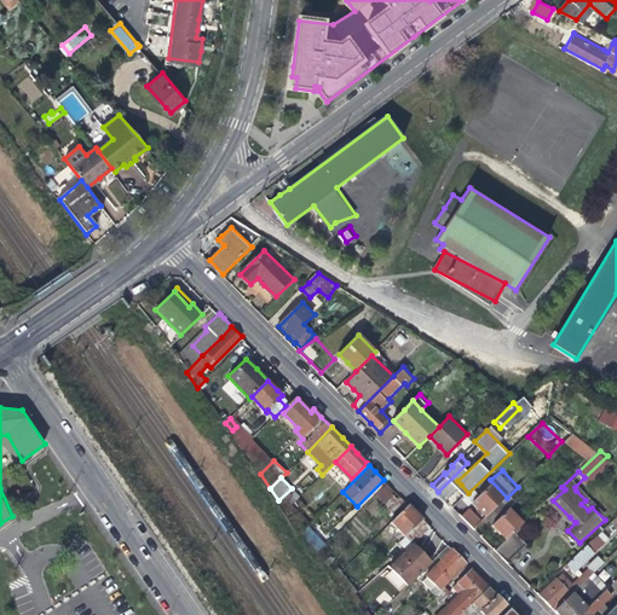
[(503,500),(507,498),(490,480),(471,499),(478,506),(488,516),(489,516),(503,500)]
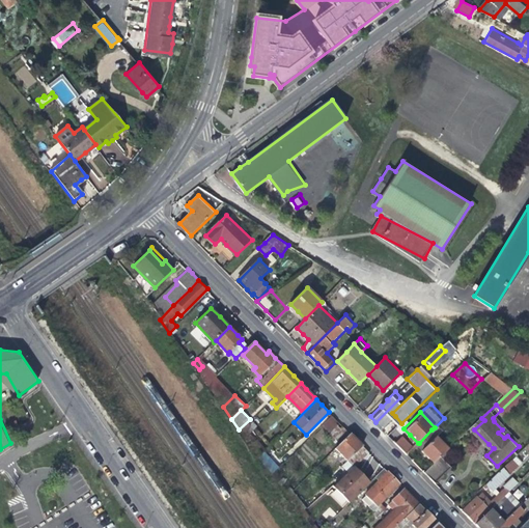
[(328,429),(337,420),(333,415),(324,424),(328,429)]
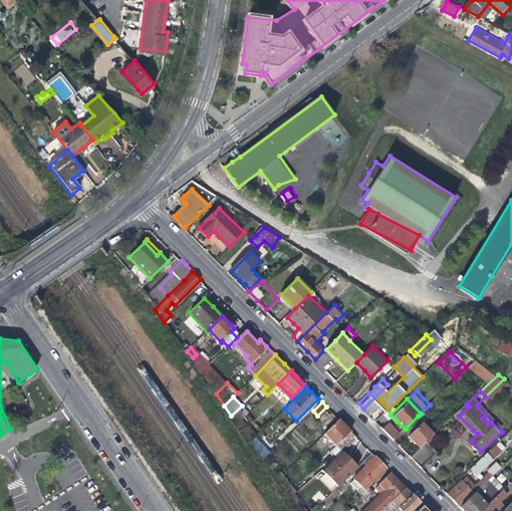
[(249,413),(242,406),(231,416),(237,424),(249,413)]
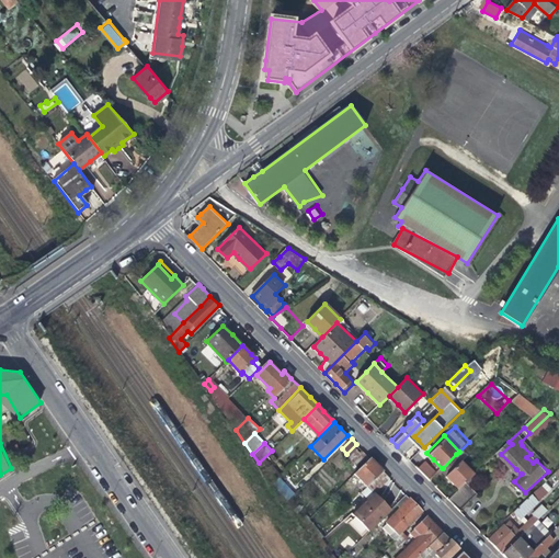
[(356,464),(366,454),(363,450),(353,459),(356,464)]
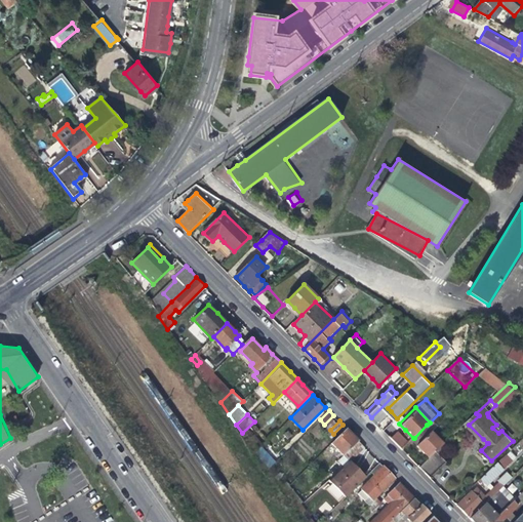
[(424,451),(430,457),(432,455),(439,449),(445,443),(427,425),(414,438),(419,444),(417,445),(424,451)]
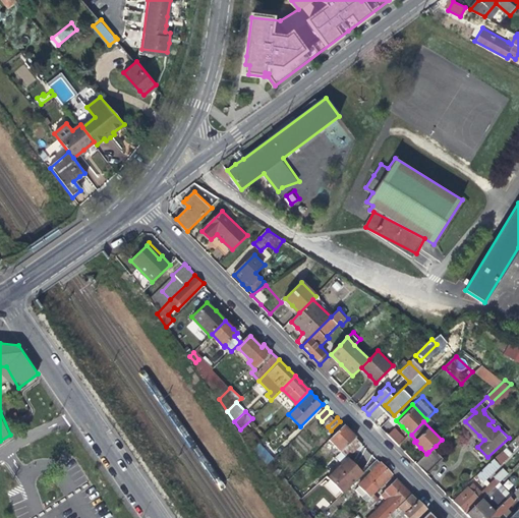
[(498,427),(493,421),(488,424),(495,429),(498,427)]
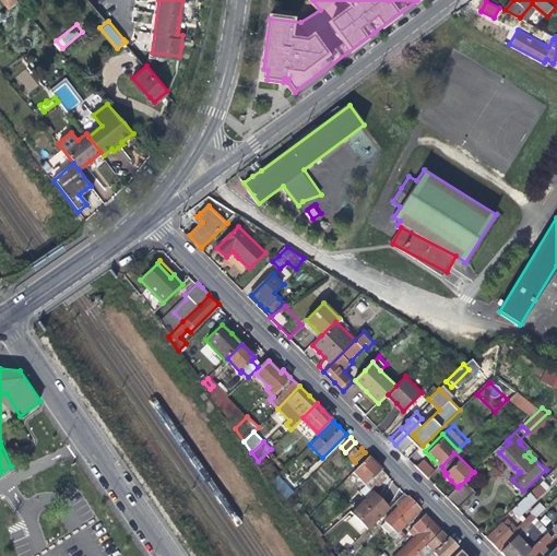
[(354,472),(374,492),(389,476),(378,465),(369,457),(354,472)]
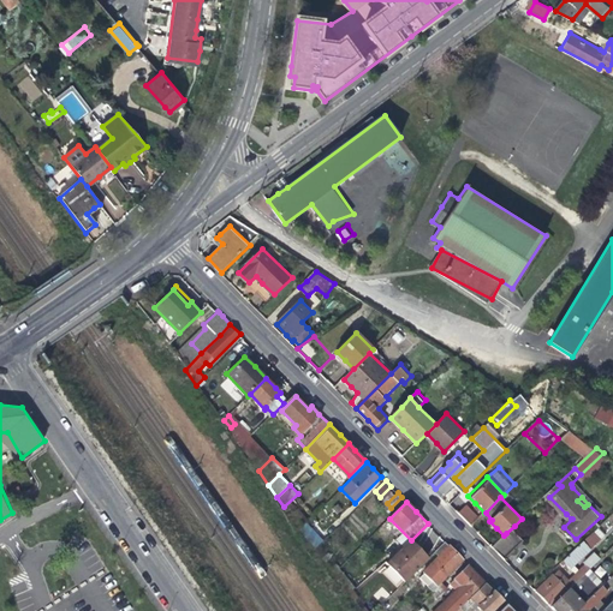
[(456,509),(472,525),(477,520),(462,504),(456,509)]
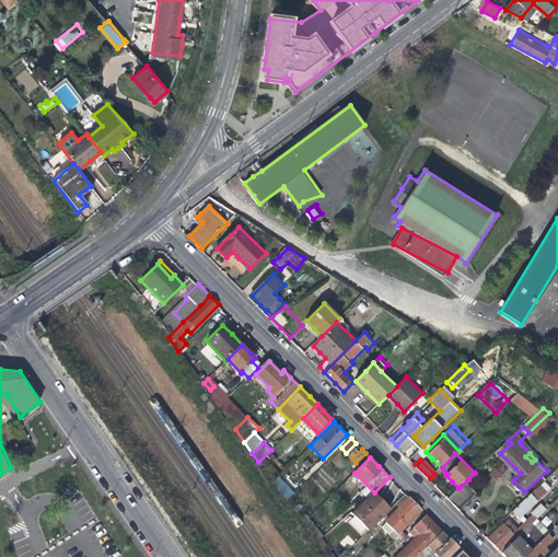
[(265,470),(276,479),(281,474),(270,464),(265,470)]
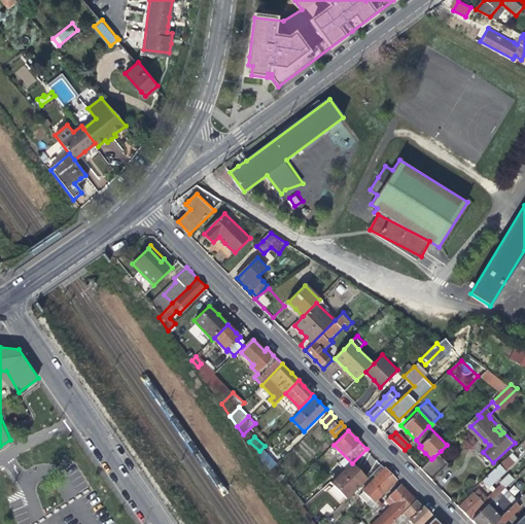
[(267,444),(265,446),(259,451),(257,454),(272,469),(281,459),(267,444)]
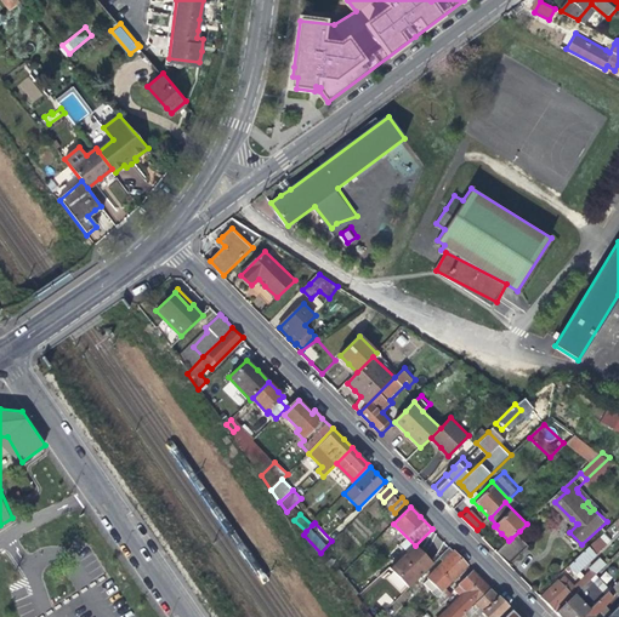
[(531,543),(520,531),(511,538),(509,541),(498,552),(510,564),(531,543)]
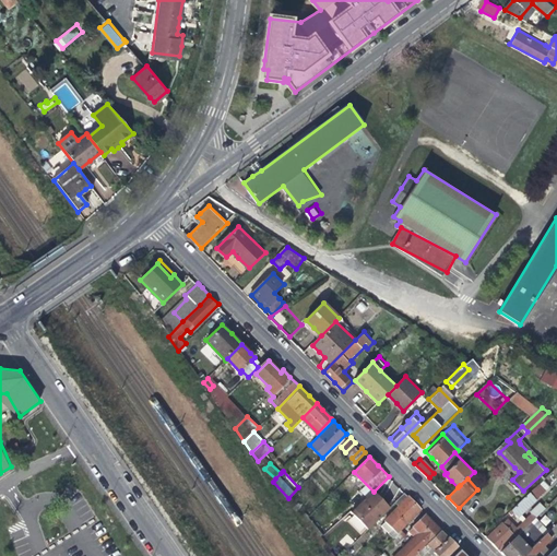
[(540,485),(512,510),(510,512),(512,515),(514,512),(519,518),(522,515),(546,492),(540,485)]
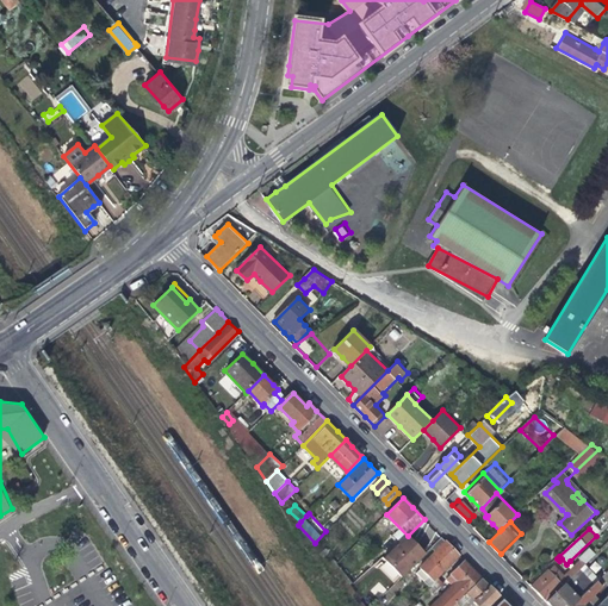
[(416,545),(408,536),(380,560),(401,579),(426,554),(416,545)]
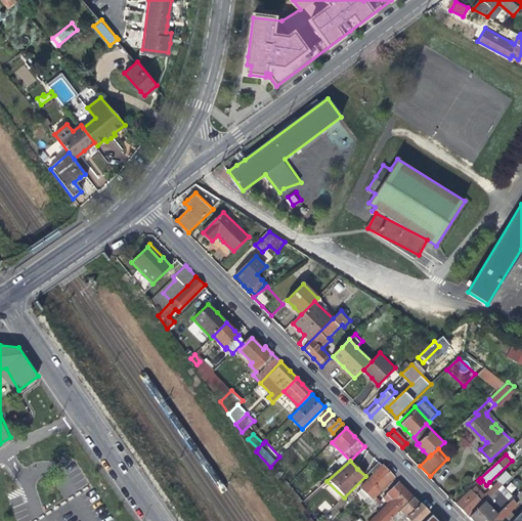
[(371,470),(375,475),(384,466),(380,462),(371,470)]
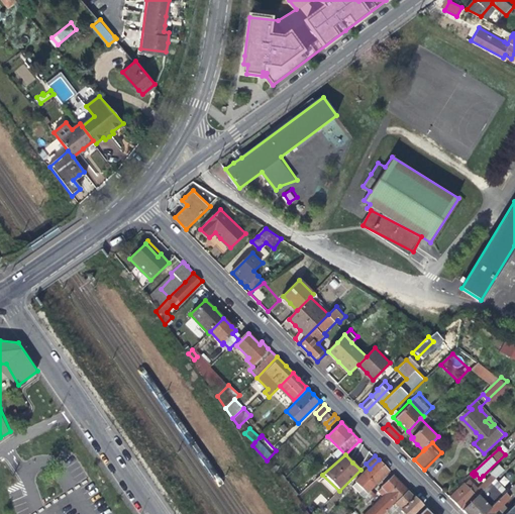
[(383,465),(379,459),(370,469),(356,482),(368,493),(390,471),(383,465)]
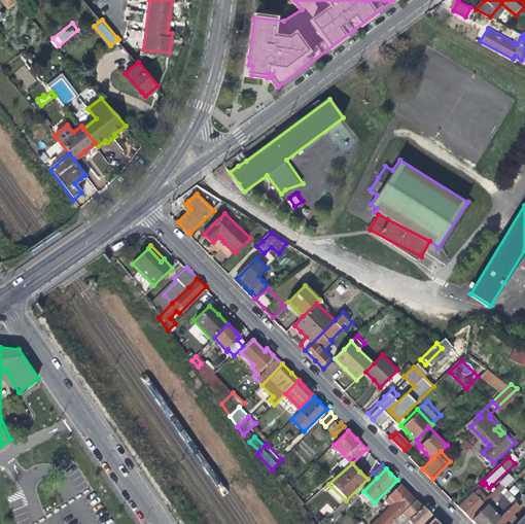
[(409,491),(401,485),(387,499),(392,505),(373,523),(391,523),(398,518),(401,515),(405,512),(404,511),(416,499),(409,491)]
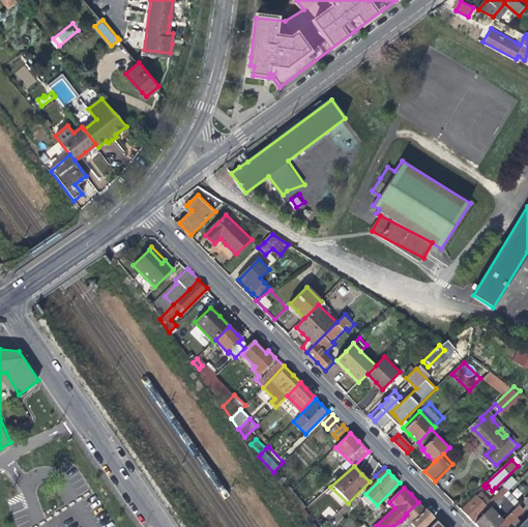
[(469,516),(473,521),(475,522),(490,508),(495,502),(504,495),(505,493),(507,491),(504,488),(499,492),(496,495),(490,500),(482,492),(463,509),(469,516)]
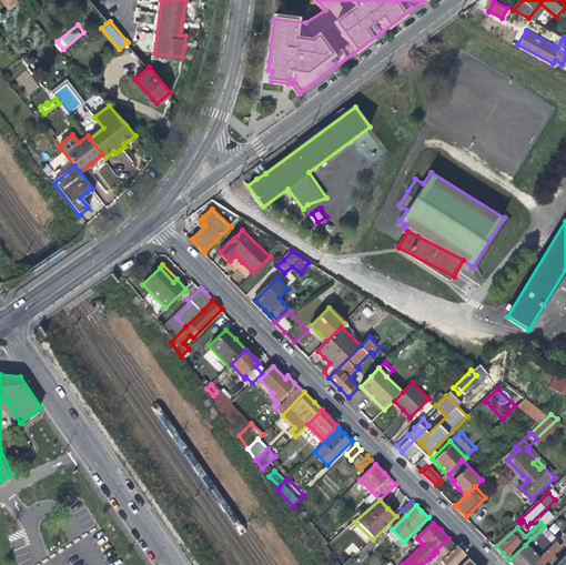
[(313,525),(307,531),(320,548),(323,546),(329,544),(313,525)]
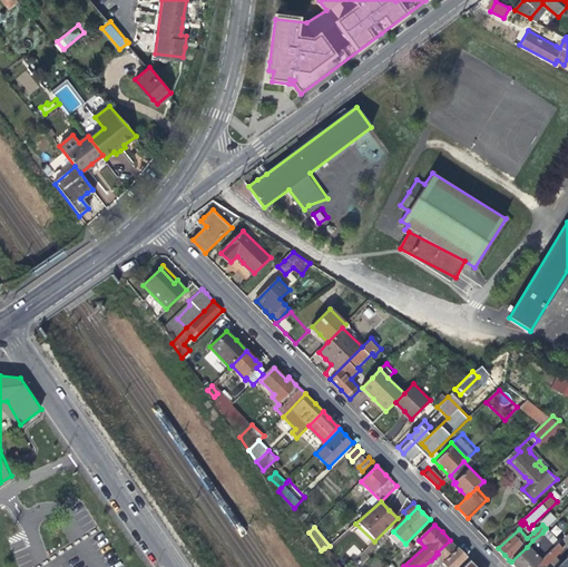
[(544,530),(542,533),(532,540),(527,547),(511,561),(516,566),(535,566),(541,561),(545,558),(558,546),(544,530)]
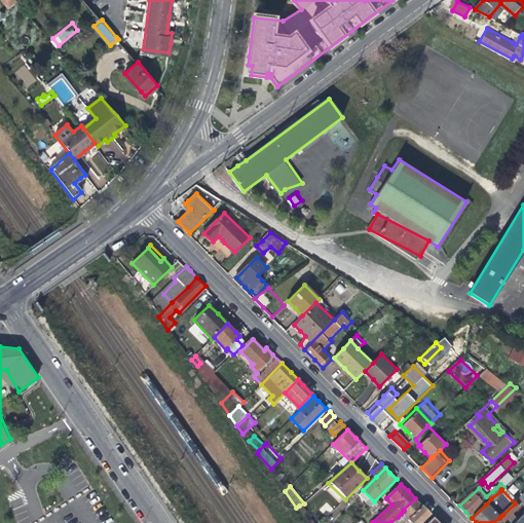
[(523,494),(515,503),(502,515),(499,518),(493,522),(510,522),(514,520),(511,516),(520,507),(523,502),(523,494)]
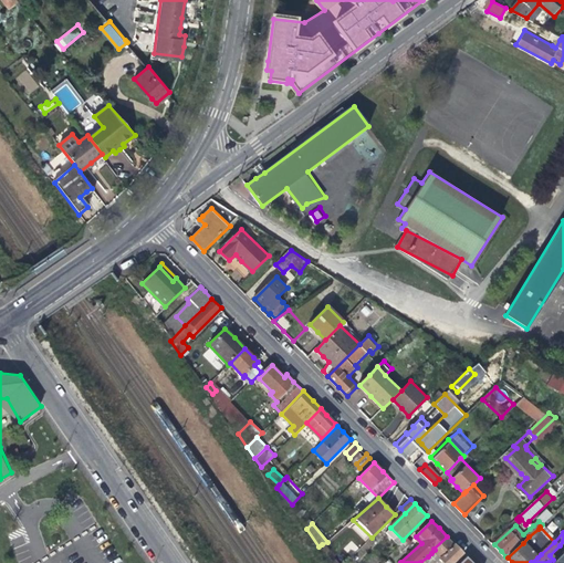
[(408,538),(399,546),(404,552),(414,542),(408,538)]
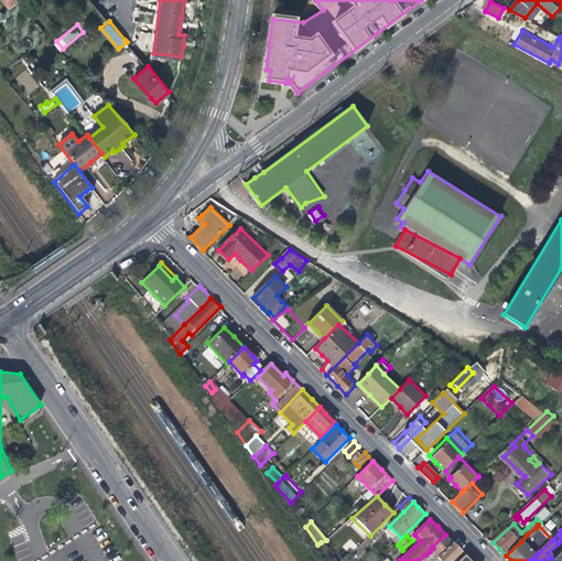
[(446,536),(433,548),(430,551),(438,559),(439,558),(442,560),(452,560),(462,551),(453,542),(446,536)]
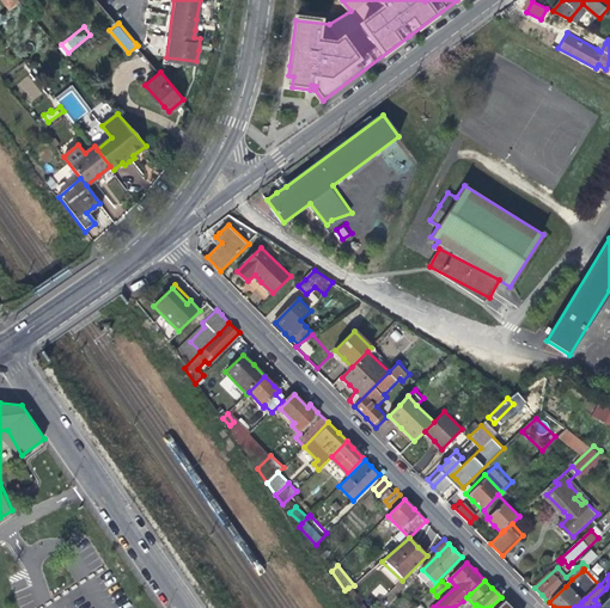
[(348,588),(345,590),(351,599),(354,596),(348,588)]
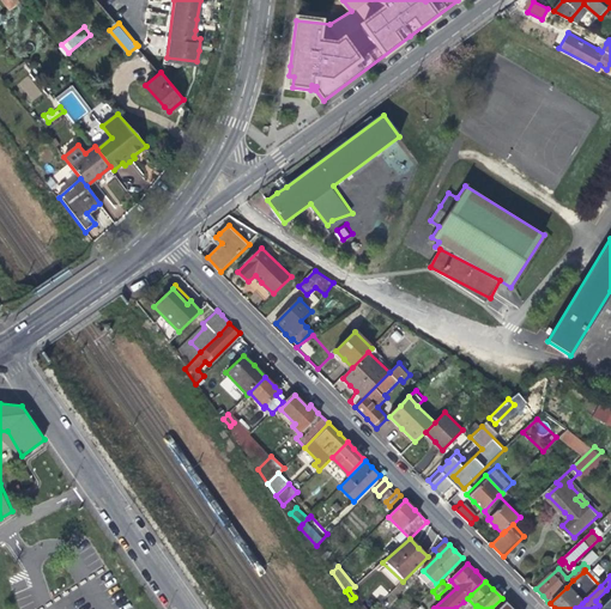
[(599,606),(594,608),(603,608),(609,604),(610,602),(610,595),(606,590),(596,601),(599,606)]
